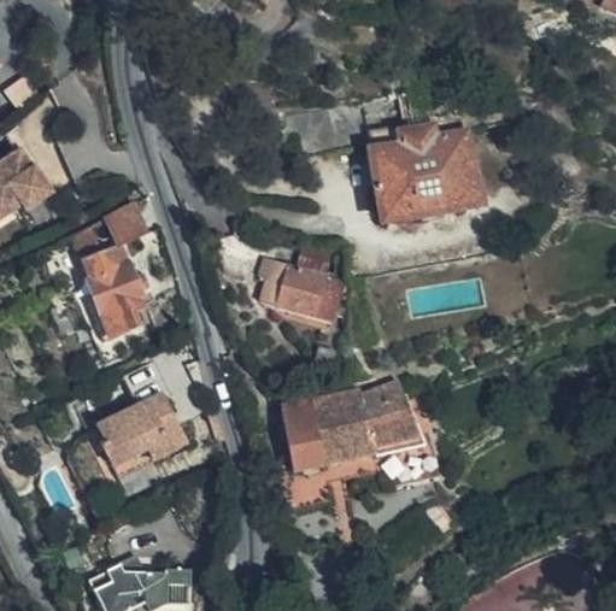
[(402,98),(365,106),(374,142),(391,218),(486,198),(459,77),(399,90),(402,98)]
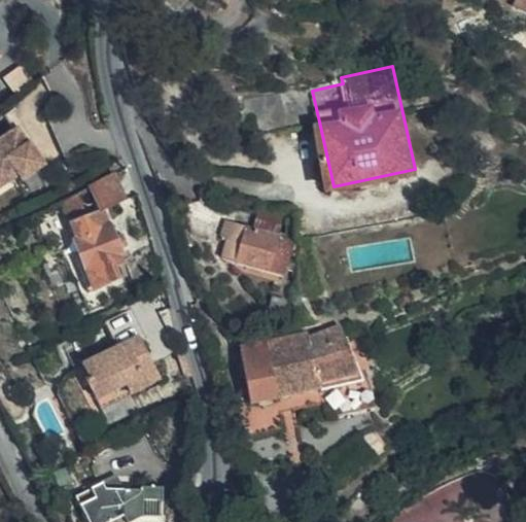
[(319,122),(312,91),(311,85),(245,100),(248,116),(257,114),(261,134),(319,122)]
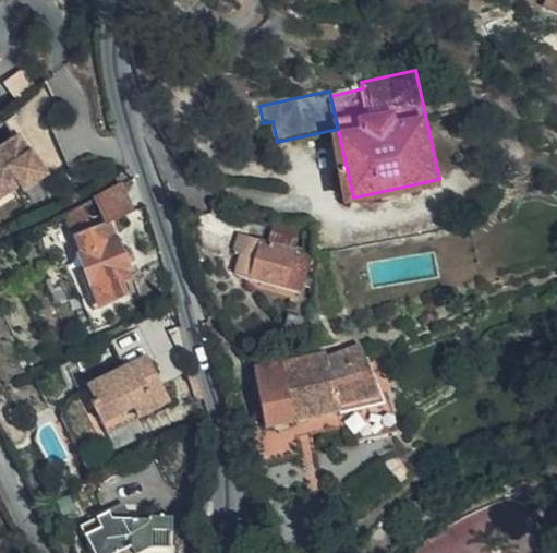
[(24,144),(16,133),(0,143),(0,194),(17,183),(22,188),(45,171),(29,148),(28,149),(23,153),(20,147),(24,144)]
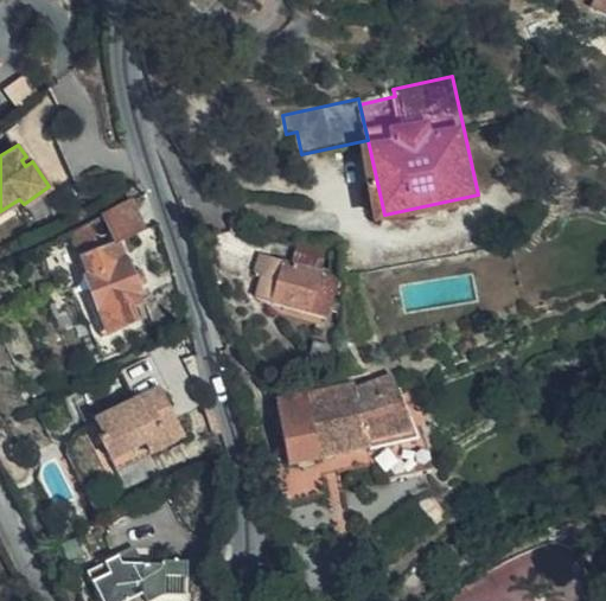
[(144,227),(129,198),(101,213),(114,243),(144,227)]
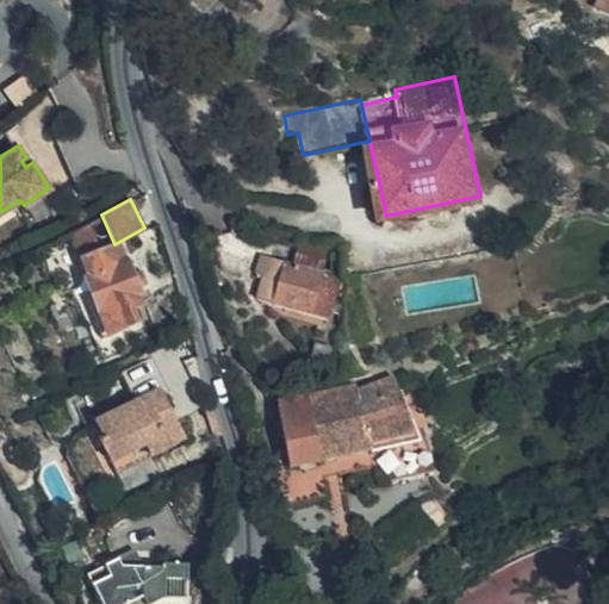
[(81,224),(66,232),(73,249),(91,240),(81,224)]
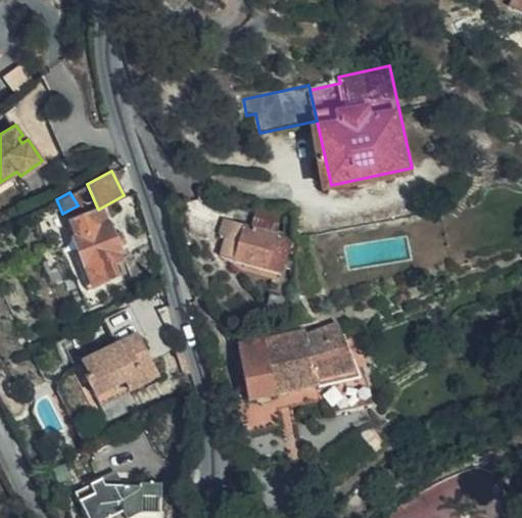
[(119,253),(117,252),(115,248),(112,238),(98,209),(67,224),(74,239),(70,240),(75,250),(85,273),(79,276),(86,291),(114,278),(109,267),(119,263),(114,254),(119,253)]
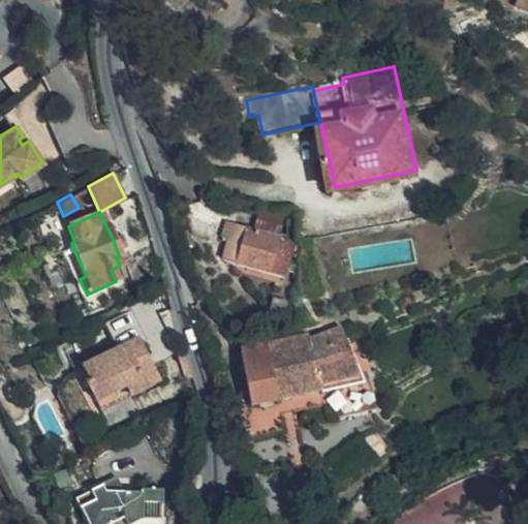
[(236,254),(241,229),(226,227),(222,251),(236,254)]
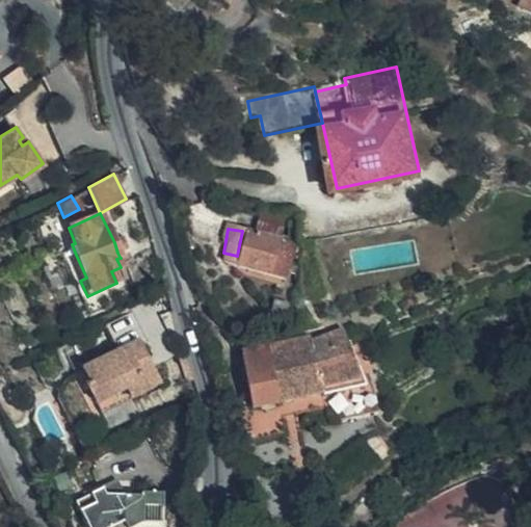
[(291,241),(242,231),(237,256),(235,266),(271,275),(272,271),(284,274),(291,241)]
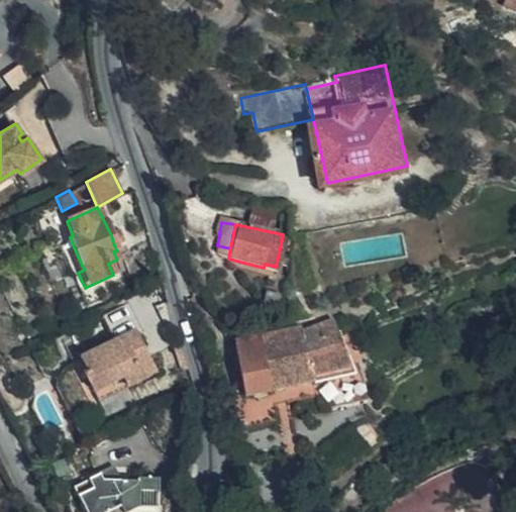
[(111,235),(114,245),(121,241),(116,233),(111,235)]
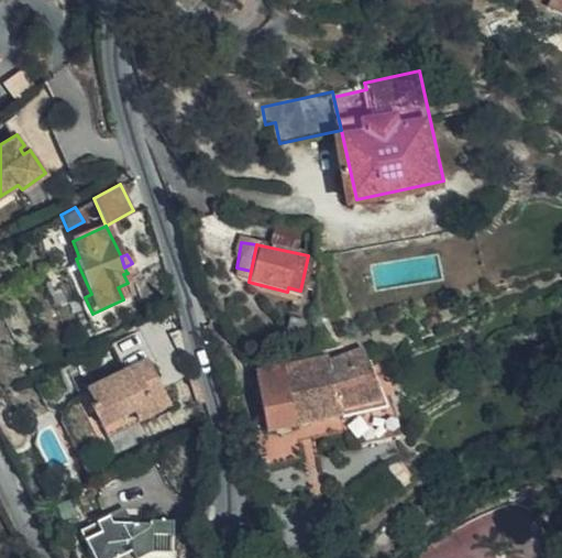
[(91,294),(80,270),(74,272),(85,297),(91,294)]
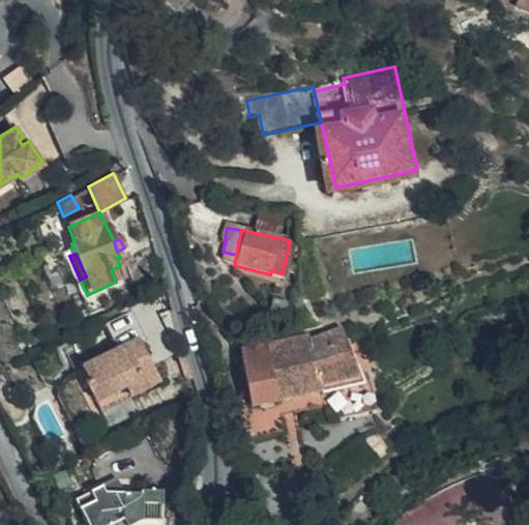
[(292,331),(293,307),(273,305),(272,331),(292,331)]
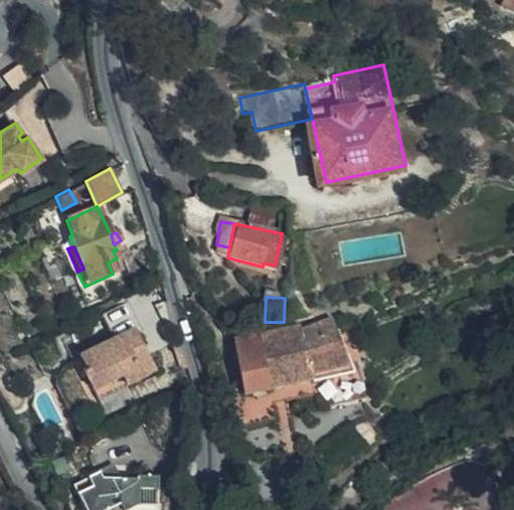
[(344,348),(341,335),(337,319),(298,331),(297,327),(230,341),(242,394),(311,379),(305,357),(344,348)]
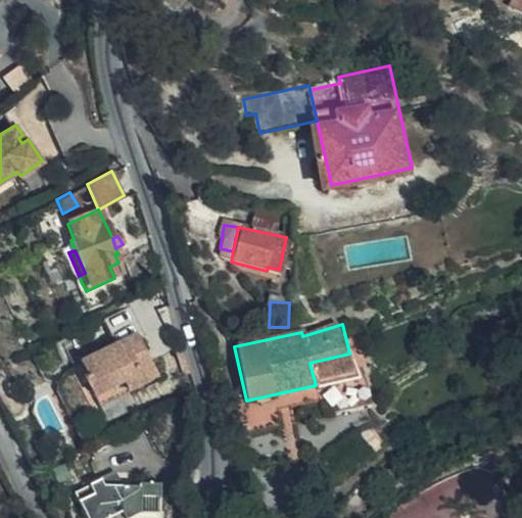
[(109,383),(114,391),(132,381),(121,357),(132,348),(126,335),(73,363),(81,379),(75,382),(82,395),(109,383)]
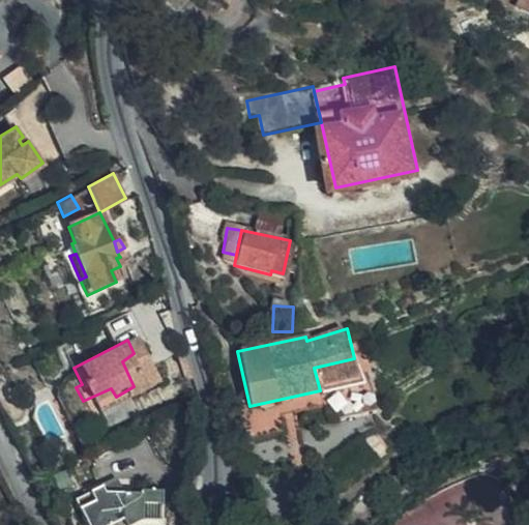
[(354,345),(351,345),(354,358),(314,368),(320,390),(321,395),(329,394),(335,417),(374,407),(365,374),(360,375),(354,345)]
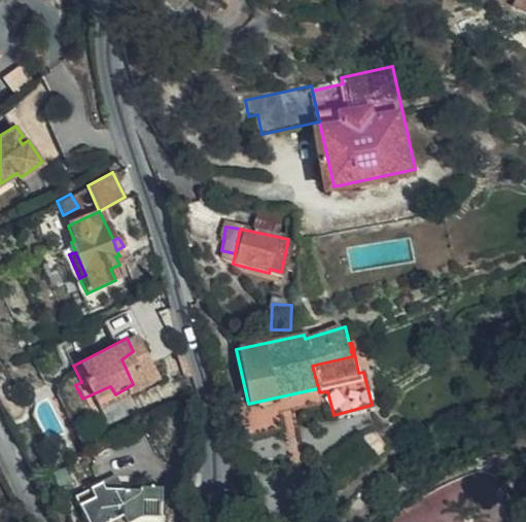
[(396,396),(390,386),(377,392),(383,404),(396,396)]
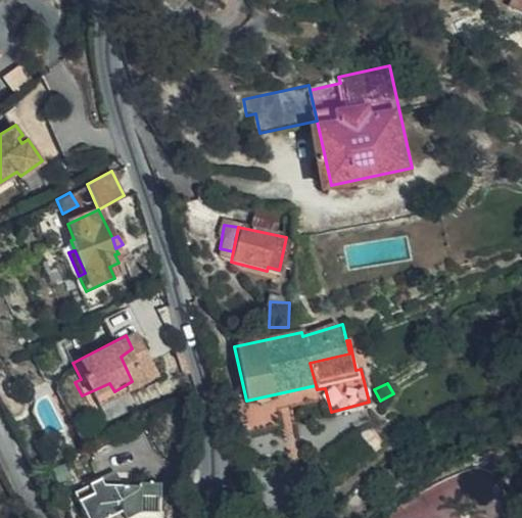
[(155,515),(154,485),(131,482),(132,485),(107,482),(96,487),(94,481),(49,504),(54,517),(130,517),(138,514),(155,515)]
